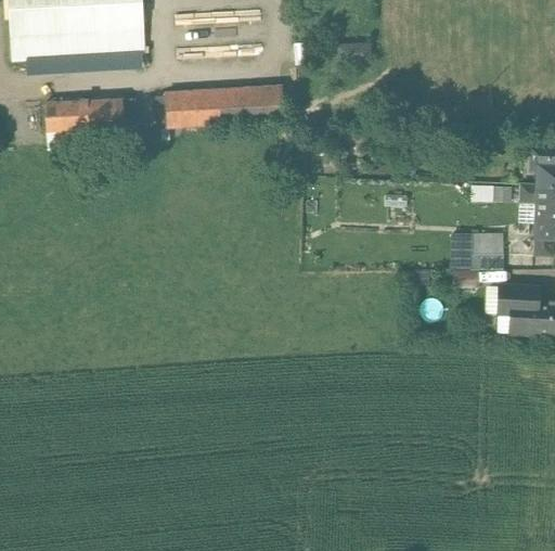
[(9,0),(12,58),(143,50),(140,0),(9,0)]
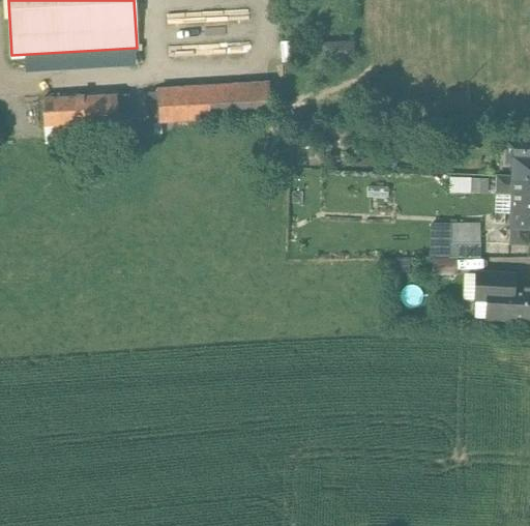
[(353,38),(322,40),(323,58),(354,56),(353,38)]
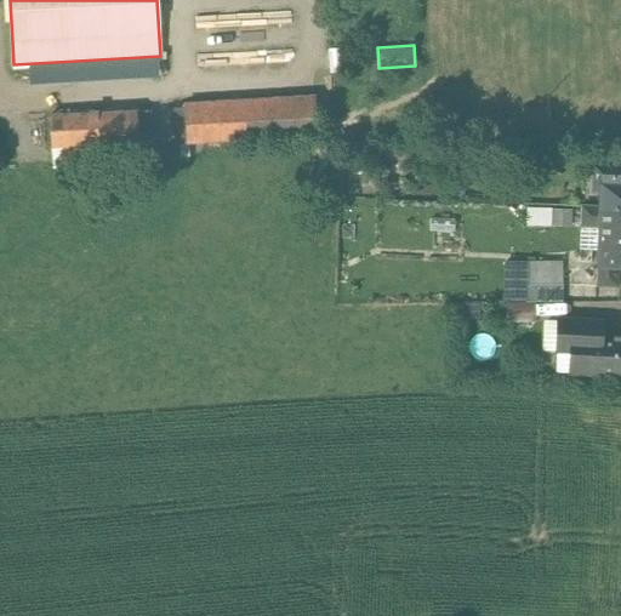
[(315,98),(184,104),(186,137),(317,131),(315,98)]
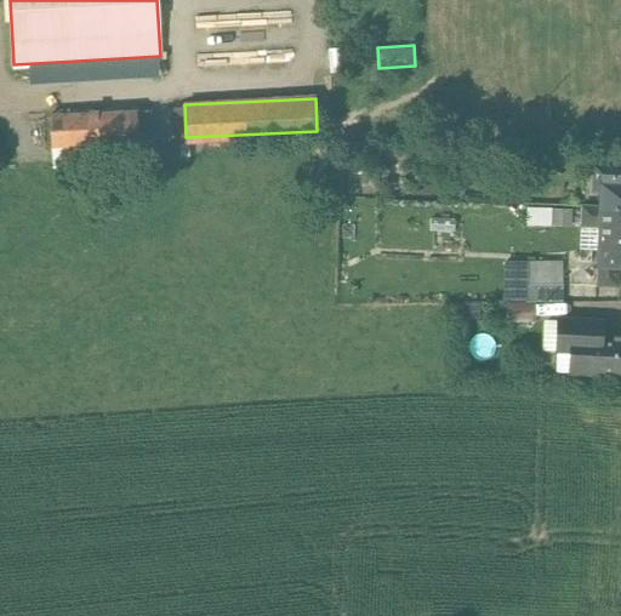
[(137,108),(138,141),(153,140),(151,107),(137,108)]
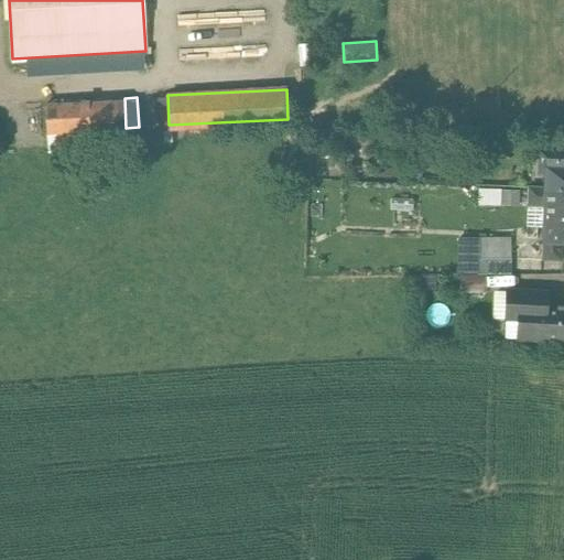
[(87,129),(126,128),(125,98),(45,103),(47,131),(61,131),(87,129)]
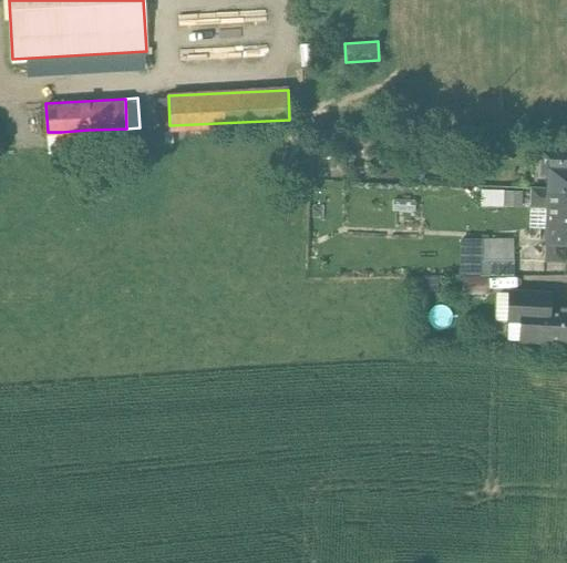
[(126,129),(88,130),(89,146),(127,145),(126,129)]
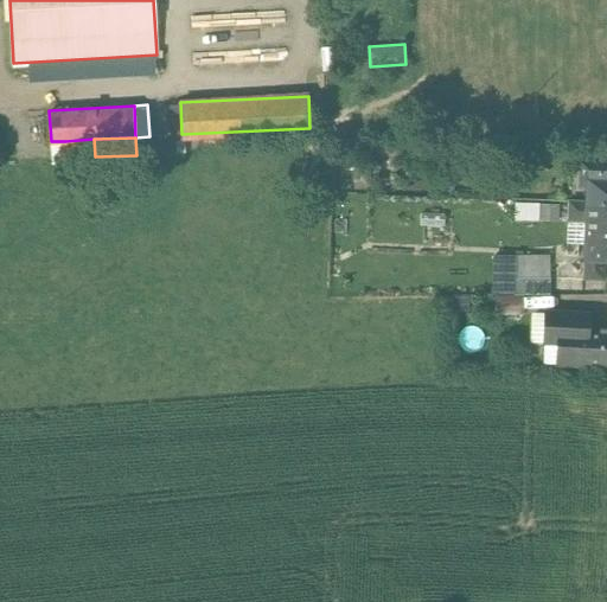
[(494,146),(481,146),(480,160),(494,160),(494,146)]
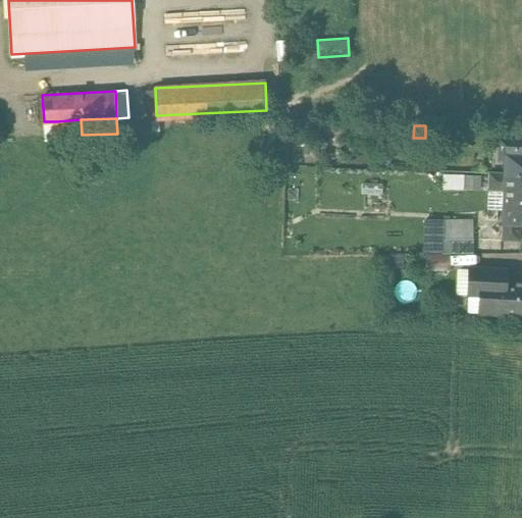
[(521,138),(500,137),(499,158),(505,159),(504,171),(504,175),(521,176),(521,138)]
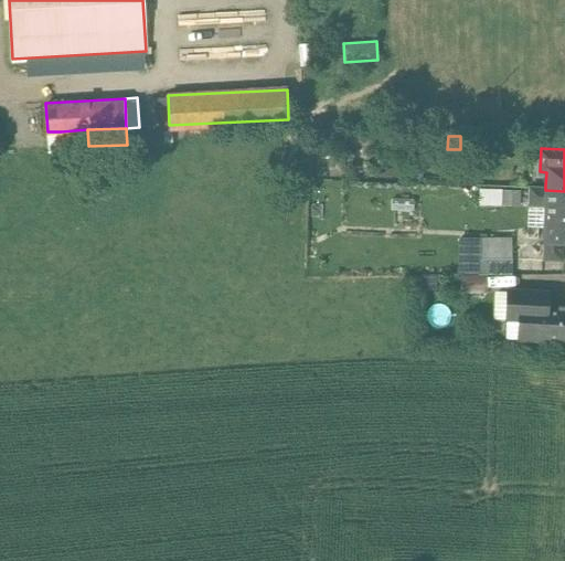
[(481,184),(481,200),(521,201),(521,186),(481,184)]
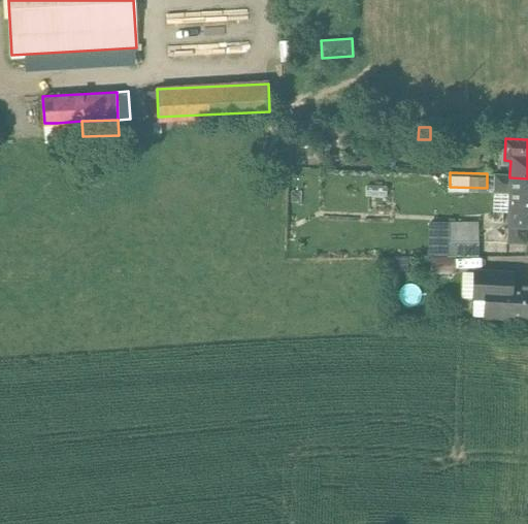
[(509,173),(494,172),(493,200),(527,201),(527,178),(509,177),(509,173)]
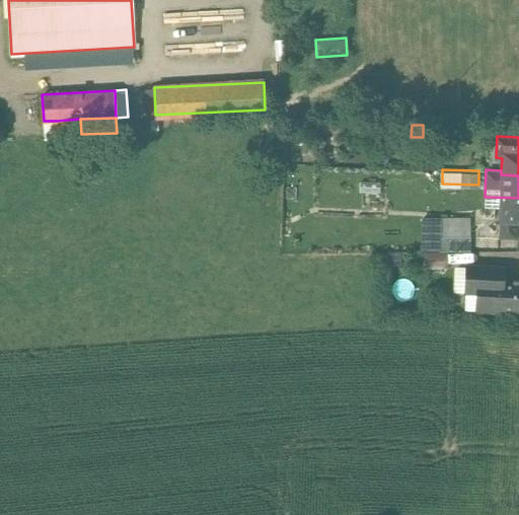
[(518,198),(485,197),(485,206),(500,207),(499,221),(499,236),(516,236),(516,222),(518,221),(518,198)]
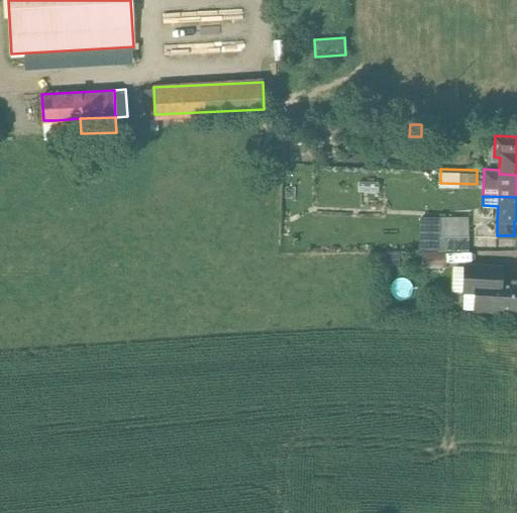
[(440,234),(469,234),(469,215),(439,215),(440,234)]
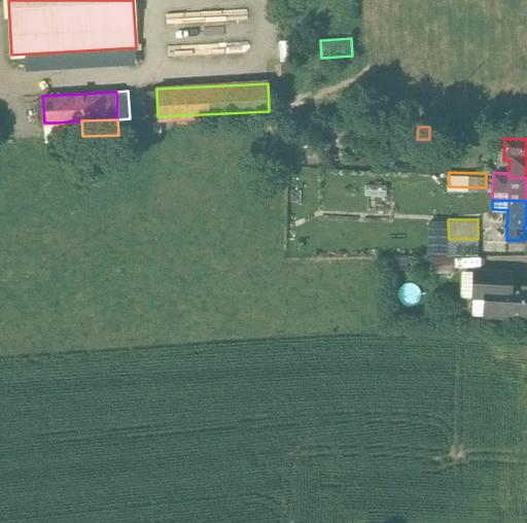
[(478,253),(478,239),(449,239),(447,239),(447,253),(478,253)]
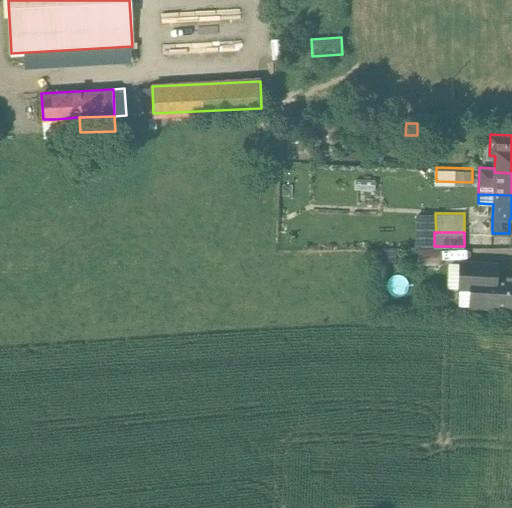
[(496,261),(460,260),(459,287),(471,288),(471,275),(496,276),(496,261)]
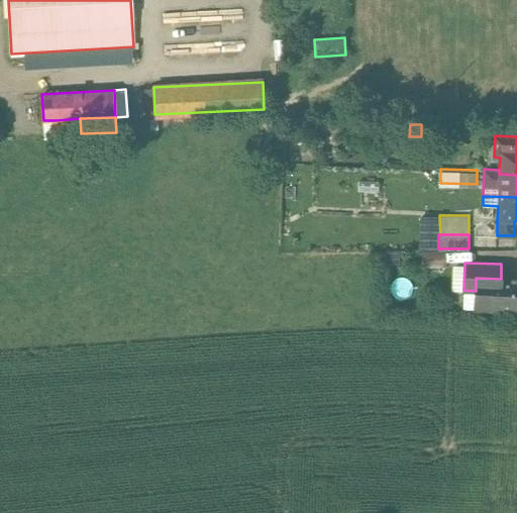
[(516,279),(501,279),(476,278),(476,291),(475,308),(516,310),(516,279)]
